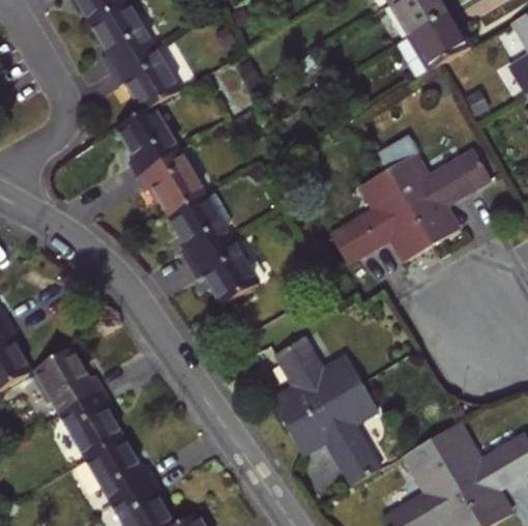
[(77,0),(90,22),(124,1),(123,0),(77,0)]
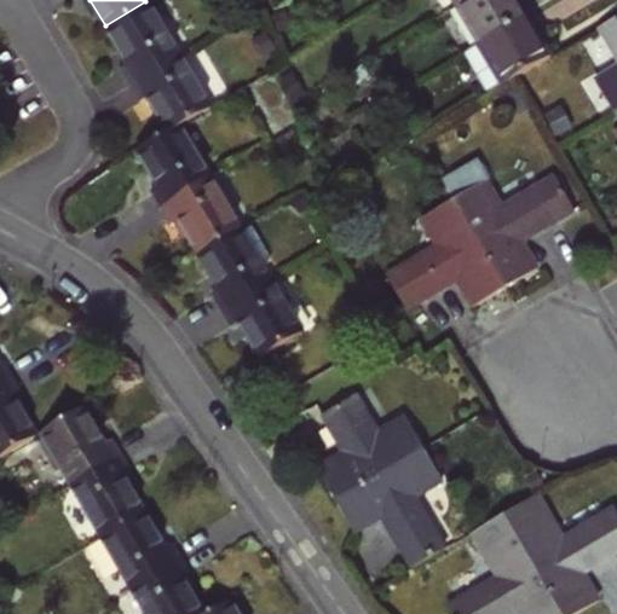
[(461,0),(457,3),(479,40),(523,13),(514,0),(461,0)]
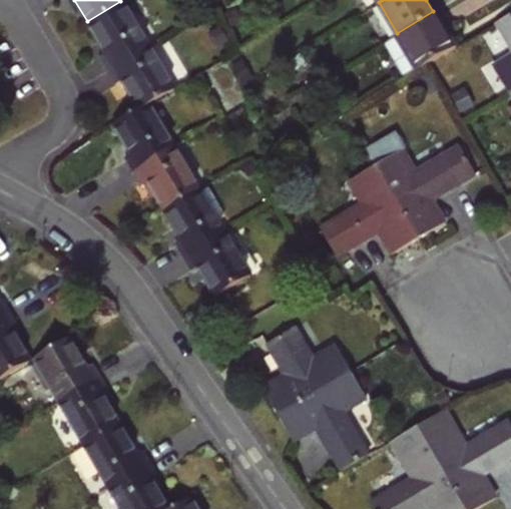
[(99,53),(108,68),(146,44),(120,1),(87,21),(105,50),(99,53)]
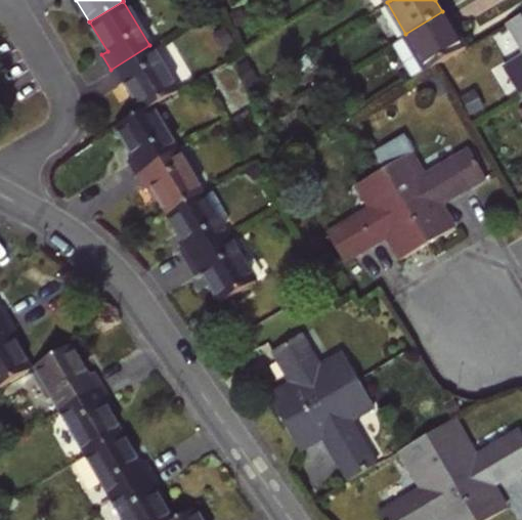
[(521,56),(504,69),(519,94),(521,91),(521,9),(507,19),(521,44),(521,56)]
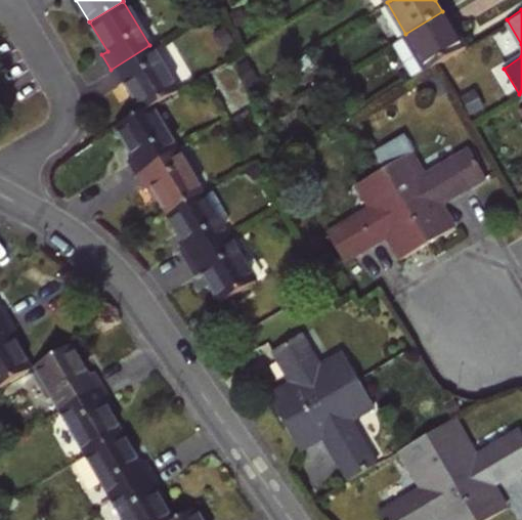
[(405,34),(425,69),(445,56),(463,45),(442,11),(405,34)]
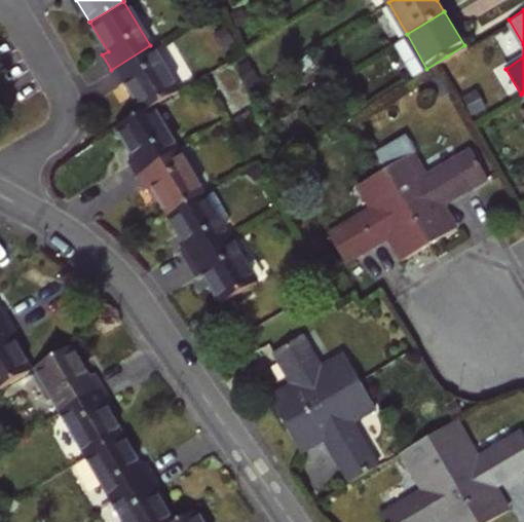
[(178,90),(150,45),(111,70),(118,82),(124,78),(143,110),(151,106),(178,90)]
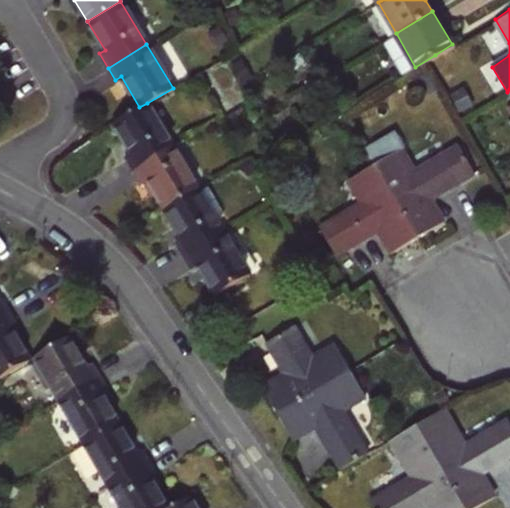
[(139,107),(114,121),(131,150),(125,154),(134,168),(173,145),(147,103),(139,107)]
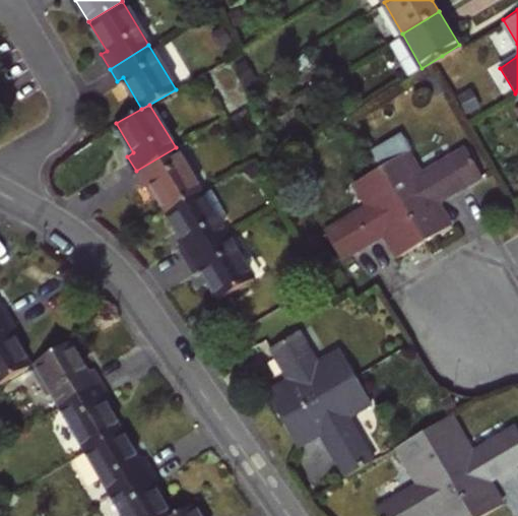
[(398,134),(372,149),(381,165),(425,240),(449,224),(435,200),(481,174),(465,146),(421,172),(398,134)]
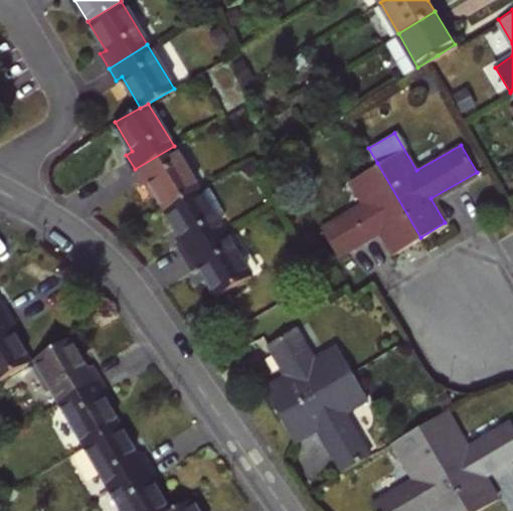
[(174,146),(135,169),(143,182),(149,179),(167,208),(200,189),(174,146)]
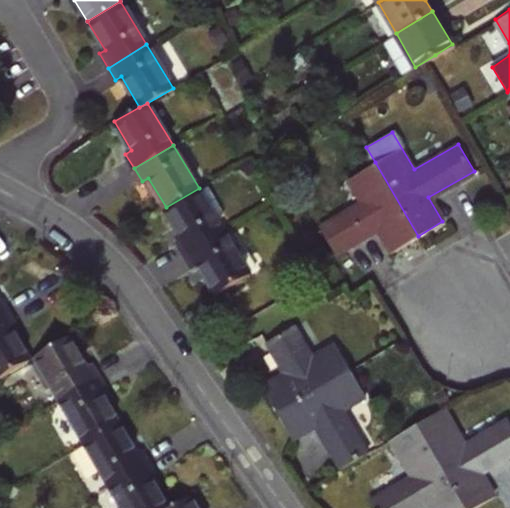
[(418,236),(375,162),(348,178),(361,200),(321,223),(338,250),(380,226),(394,249),(418,236)]
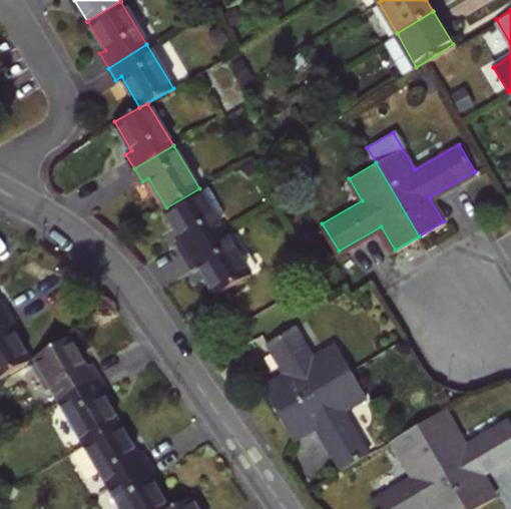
[(184,253),(224,230),(199,188),(166,207),(182,235),(175,239),(184,253)]
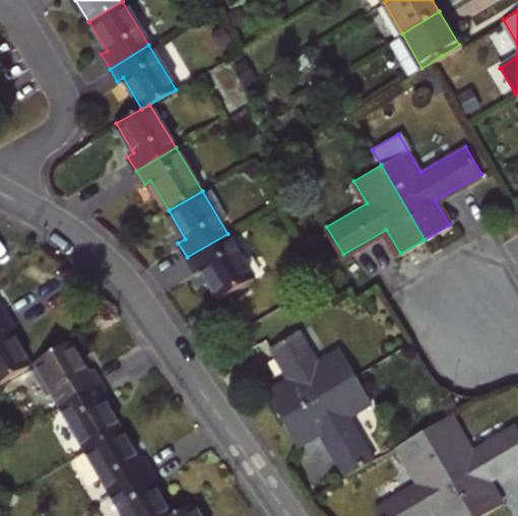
[(228,234),(187,257),(194,270),(202,266),(219,296),(253,276),(228,234)]
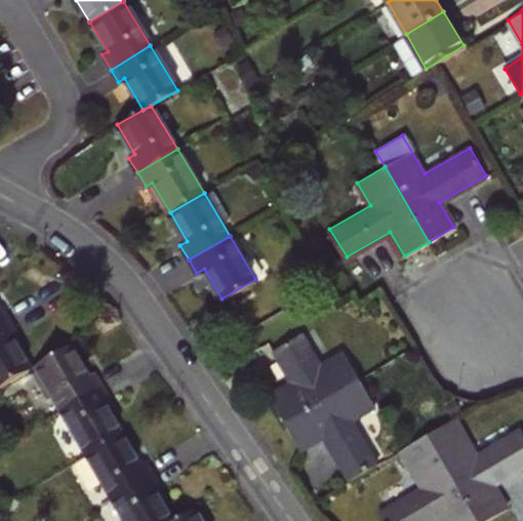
[(7,320),(0,324),(0,384),(28,367),(10,337),(15,334),(7,320)]
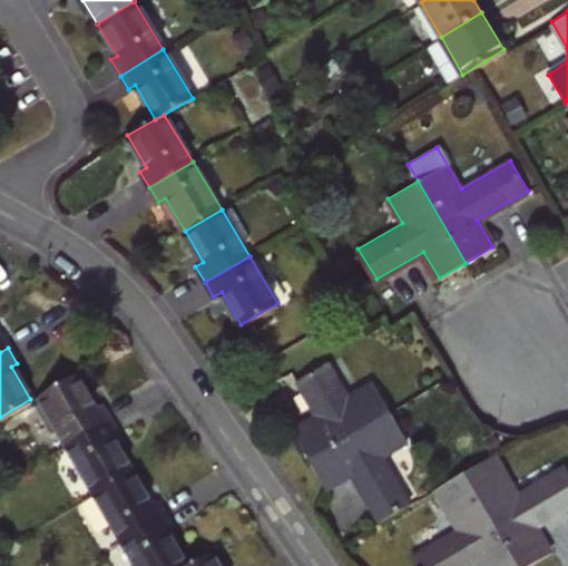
[(307,459),(389,410),(372,381),(343,398),(324,363),(295,380),(316,417),(292,432),(307,459)]
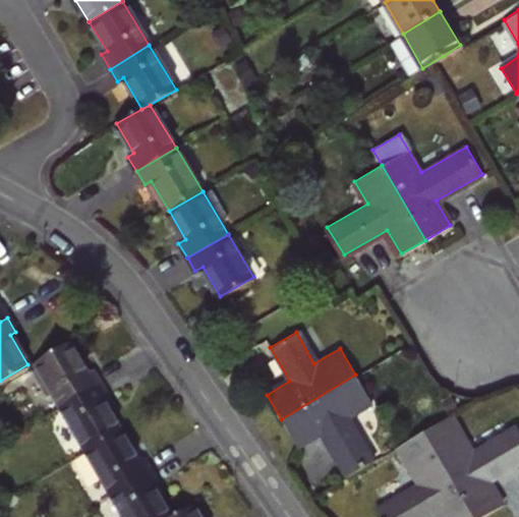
[(58,405),(98,381),(90,367),(83,370),(66,341),(33,361),(58,405)]
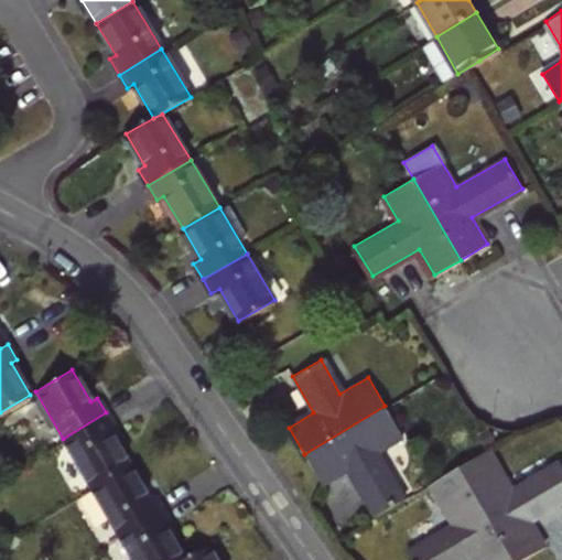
[(402,435),(385,406),(304,454),(320,481),(346,466),(374,515),(402,498),(375,451),(402,435)]
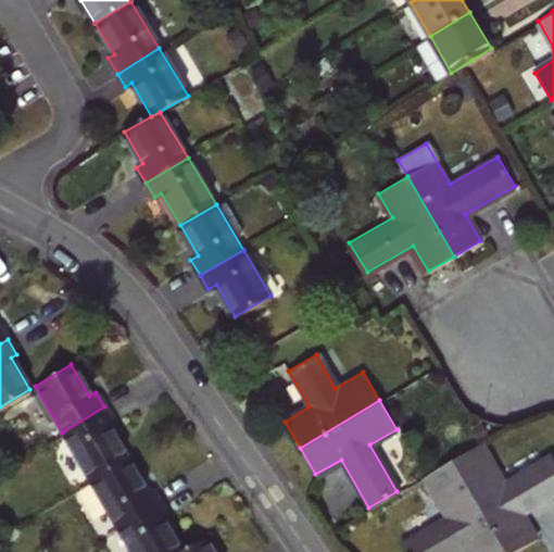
[(113,422),(104,406),(62,433),(89,478),(125,458),(106,425),(113,422)]
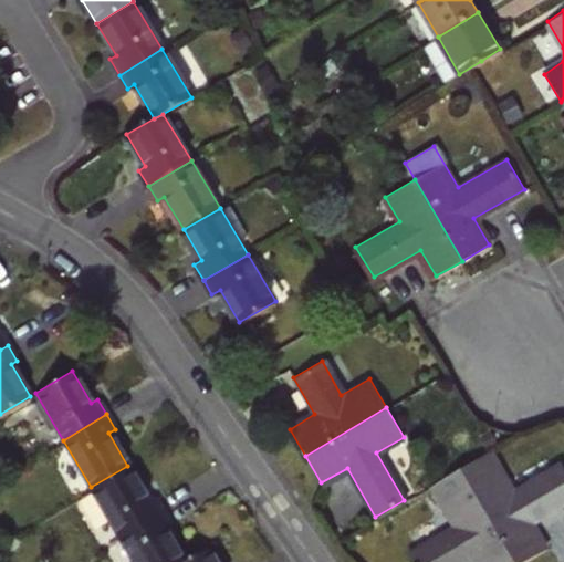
[(489,450),(459,468),(513,561),(519,561),(542,549),(528,523),(563,501),(563,467),(562,464),(512,491),(489,450)]
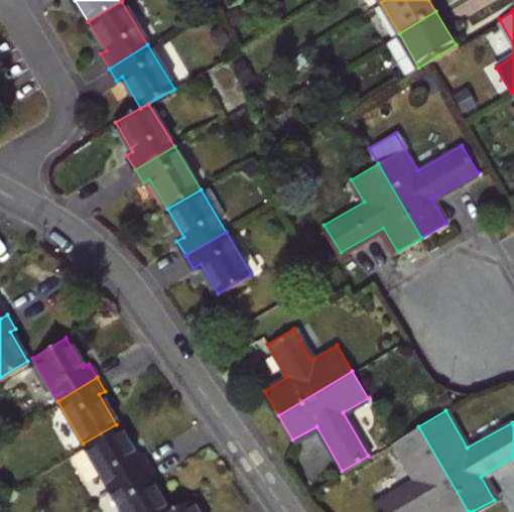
[(132,452),(116,424),(83,443),(108,486),(146,463),(138,449),(132,452)]
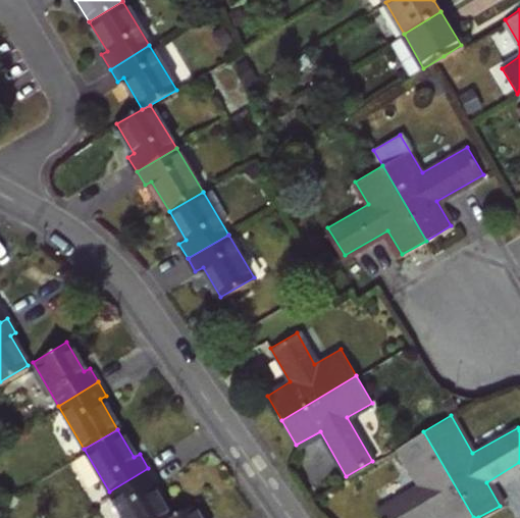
[(473,517),(423,431),(397,447),(418,484),(375,509),(380,517),(423,517),(436,511),(440,517),(473,517)]
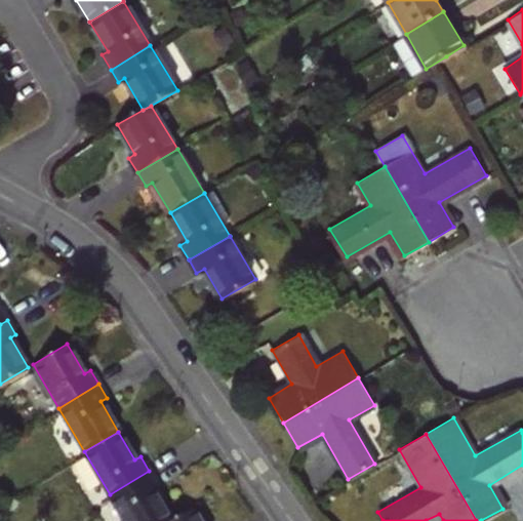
[(149,471),(110,494),(124,520),(166,520),(169,519),(152,489),(157,486),(149,471)]
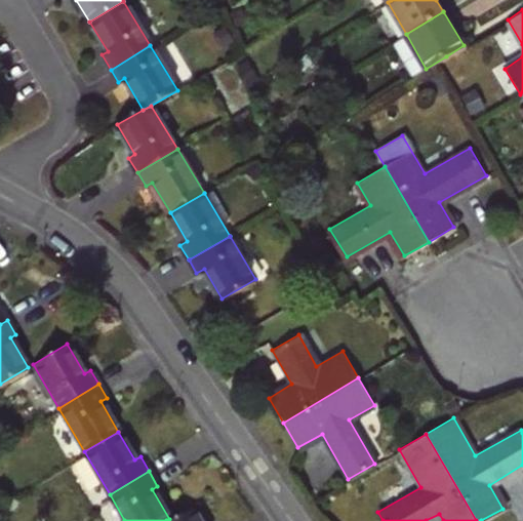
[(169,519),(166,520),(202,520),(193,505),(169,519)]
